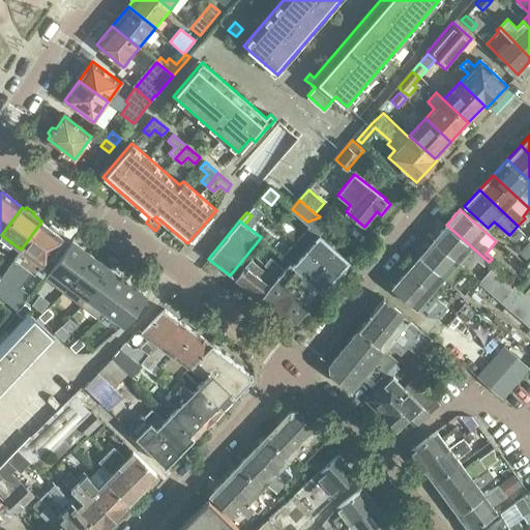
[(2,274),(0,276),(0,295),(17,310),(24,302),(28,296),(41,278),(35,274),(63,237),(62,233),(51,225),(49,227),(41,222),(21,249),(22,251),(15,260),(16,260),(4,276),(2,274)]
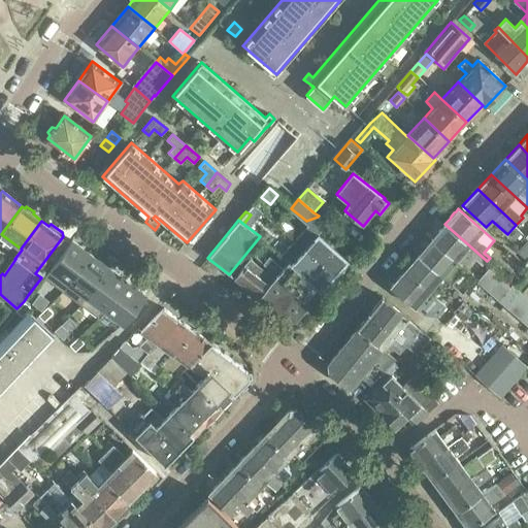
[(483,266),(487,261),(444,224),(431,239),(466,270),(475,260),(483,266)]
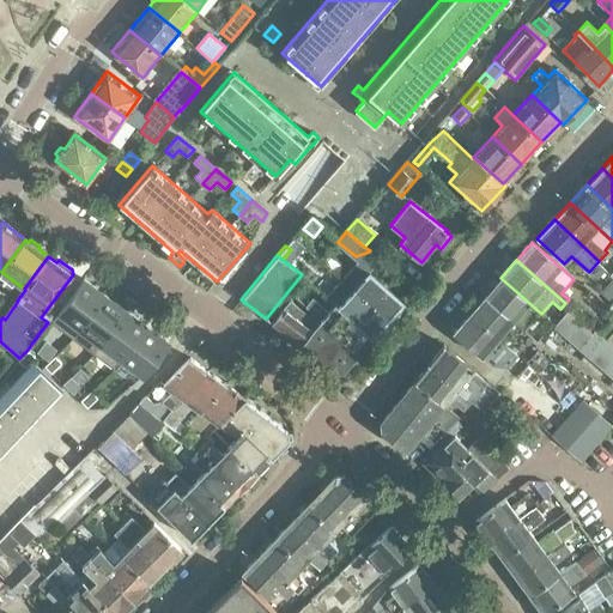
[(335,274),(341,279),(344,281),(387,320),(404,302),(369,272),(360,265),(353,273),(344,265),(335,274)]
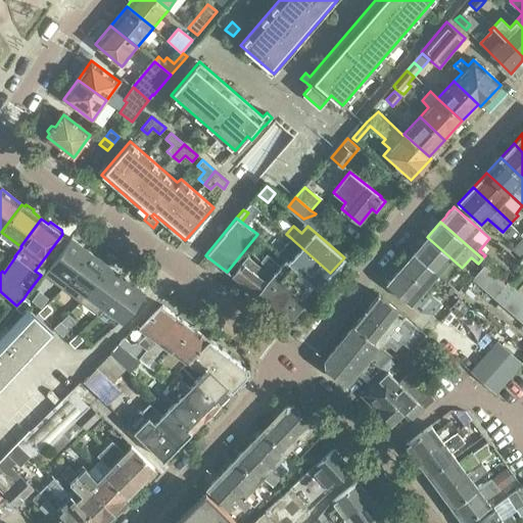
[(418,247),(415,252),(448,281),(462,268),(427,237),(425,239),(422,241),(420,244),(418,247)]
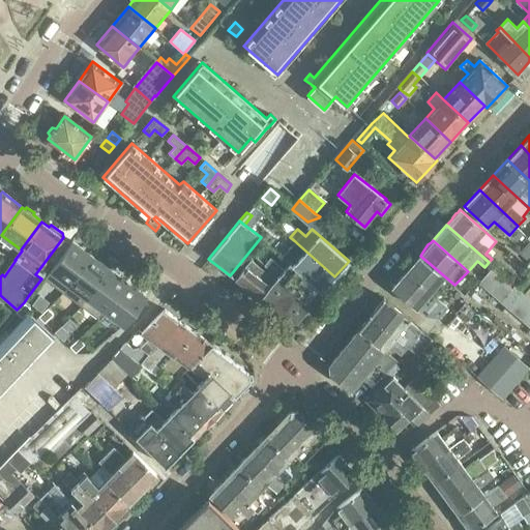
[(91,255),(72,241),(45,278),(63,292),(91,255)]
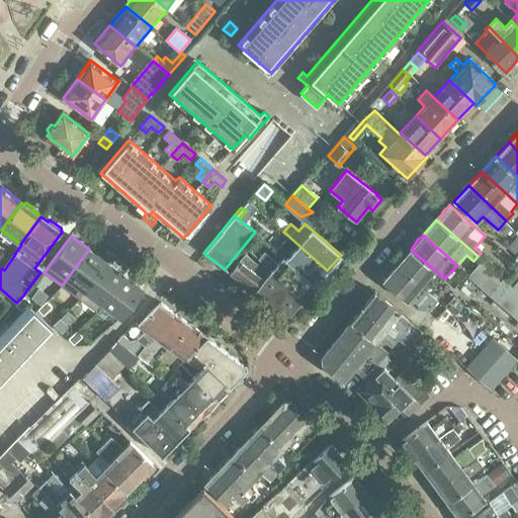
[(327,270),(290,238),(288,236),(275,251),(282,257),(282,256),(315,284),(327,270)]
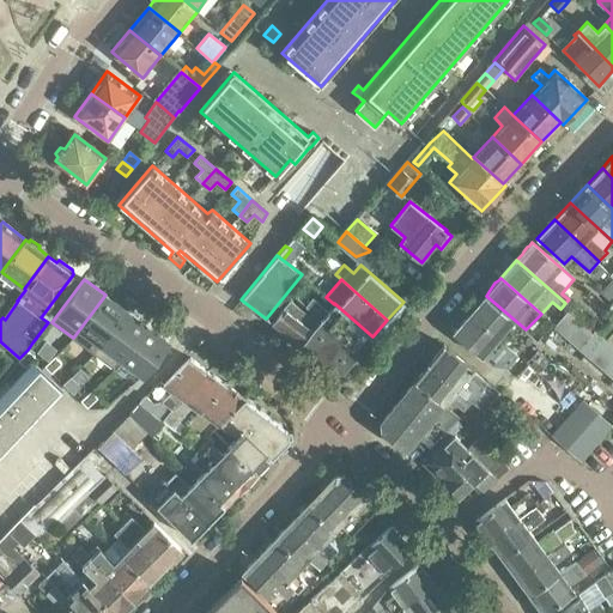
[(593,284),(601,291),(611,301),(612,297),(612,290),(606,284),(602,289),(595,281),(593,284)]
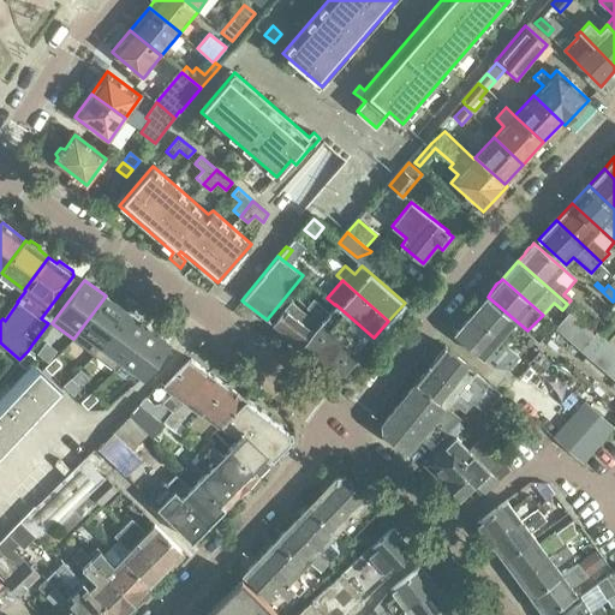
[(126,311),(106,296),(73,339),(84,347),(95,354),(126,311)]
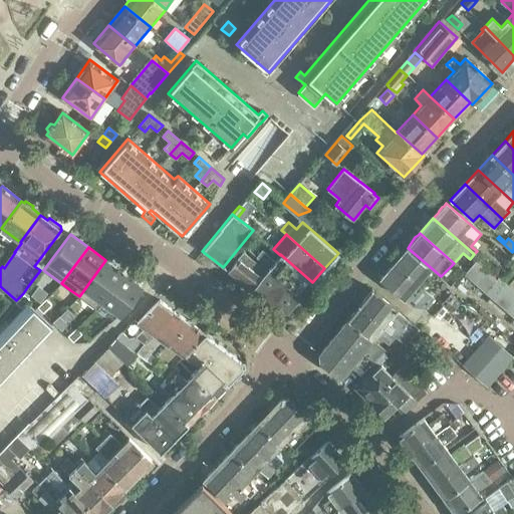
[(448,283),(441,276),(408,248),(402,253),(400,255),(396,259),(395,262),(395,263),(420,284),(426,277),(433,283),(437,294),(448,283)]
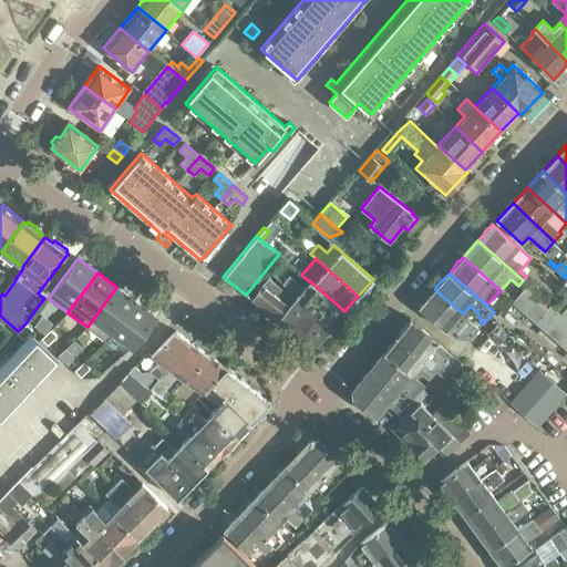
[(288,289),(296,296),(297,295),(331,326),(344,311),(309,280),(309,281),(303,287),(289,275),(282,284),(288,289)]
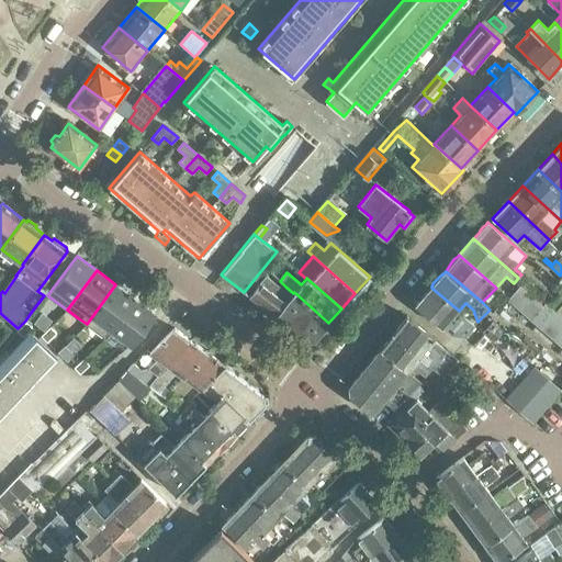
[(268,310),(276,316),(290,298),(293,293),(285,287),(283,290),(267,277),(262,282),(261,281),(250,296),(268,310)]
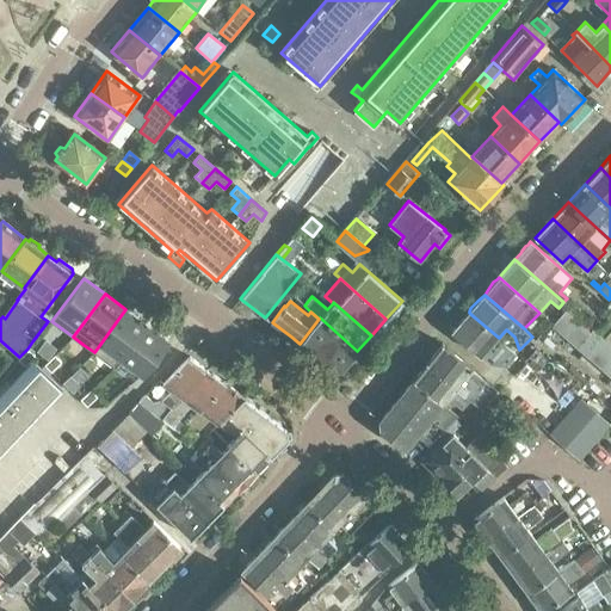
[(556,327),(579,347),(594,328),(572,308),(556,327)]
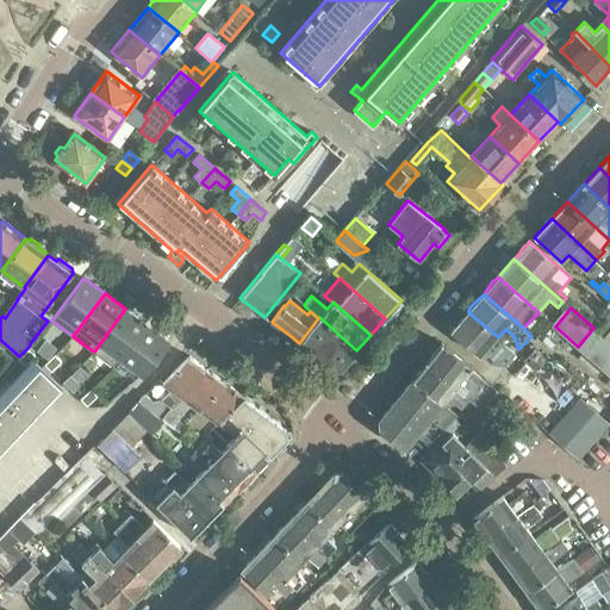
[(126,309),(125,309),(94,352),(116,368),(122,359),(122,358),(147,324),(126,309)]
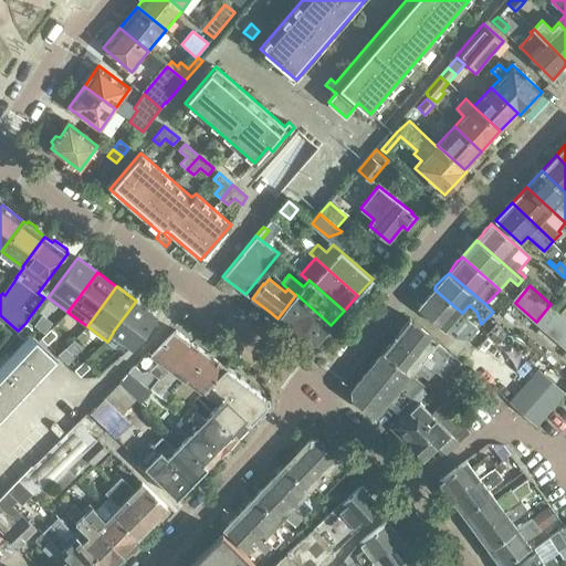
[(462,313),(435,290),(419,307),(453,337),(469,338),(479,328),(462,313)]
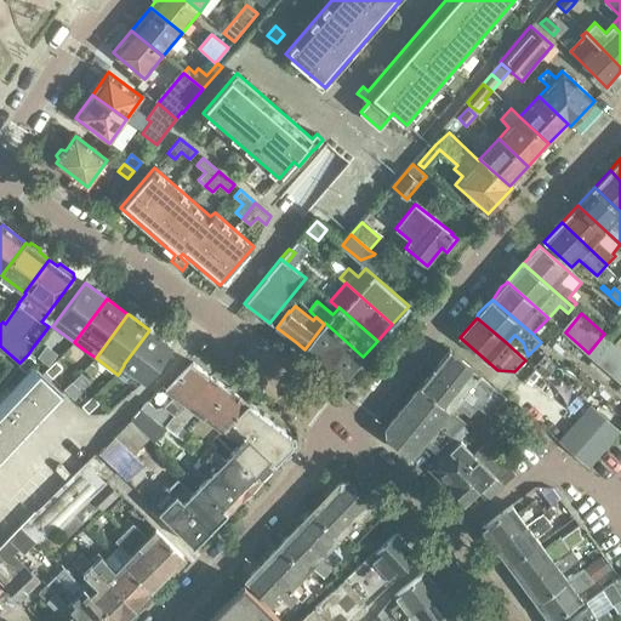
[(320,329),(305,349),(341,375),(347,375),(348,374),(363,357),(325,323),(324,324),(320,329)]
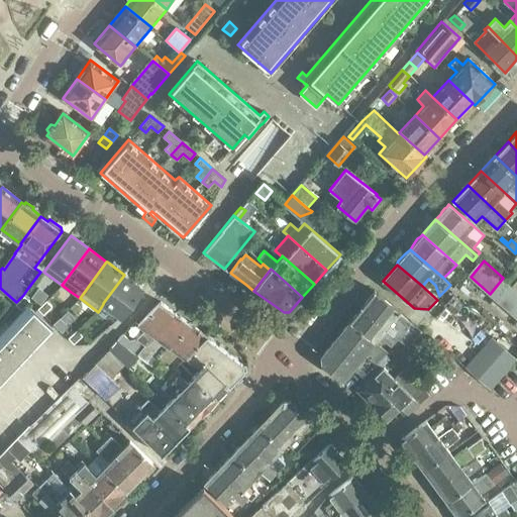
[(142,288),(124,275),(103,303),(103,304),(121,317),(142,288)]
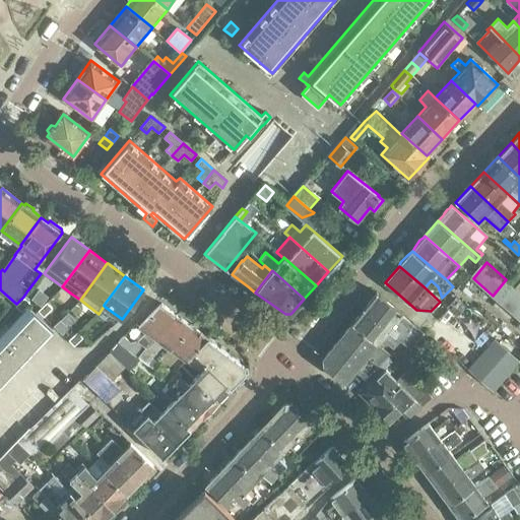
[(493,296),(517,317),(519,312),(519,291),(515,287),(506,279),(493,296)]
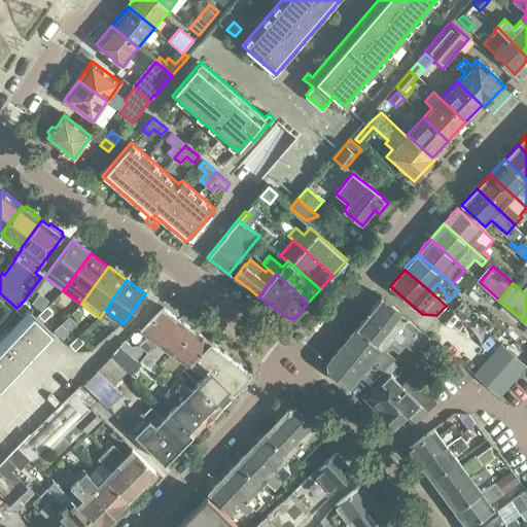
[(370,312),(416,350),(427,336),(407,319),(408,318),(384,299),(382,296),(370,312)]
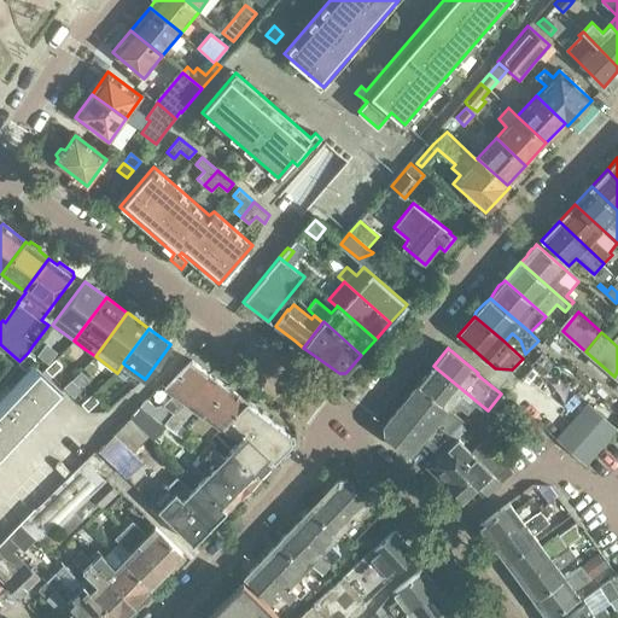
[(25,371),(33,363),(36,360),(29,354),(19,363),(25,371)]
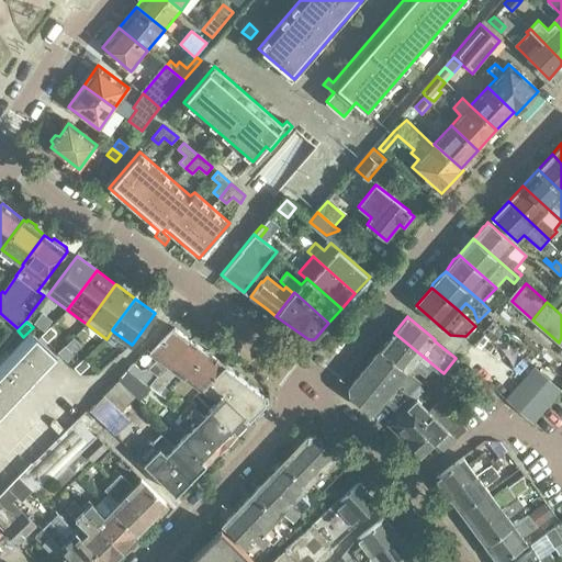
[(51,326),(41,336),(47,341),(57,333),(51,326)]
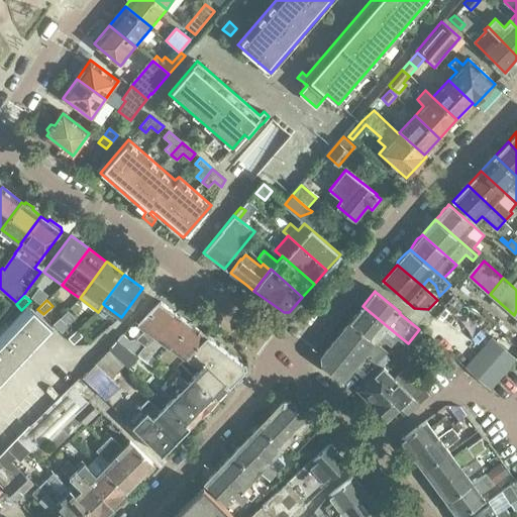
[(125,334),(118,341),(135,353),(176,313),(161,302),(137,324),(146,331),(140,339),(138,338),(135,341),(125,334)]
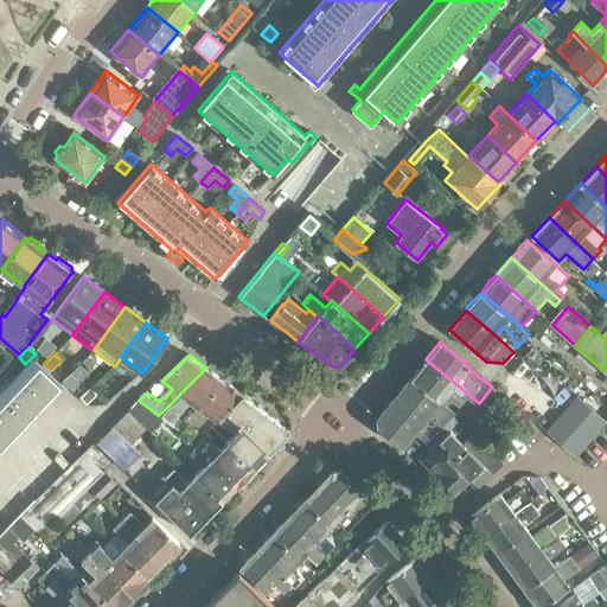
[(14,377),(44,404),(61,387),(62,385),(40,365),(32,358),(14,377)]
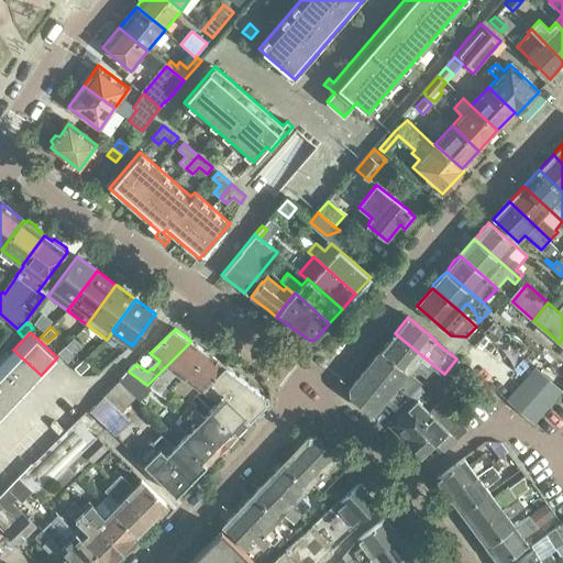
[(445,376),(444,374),(395,333),(381,350),(409,373),(414,366),(428,377),(429,376),(433,370),(444,377),(445,376)]
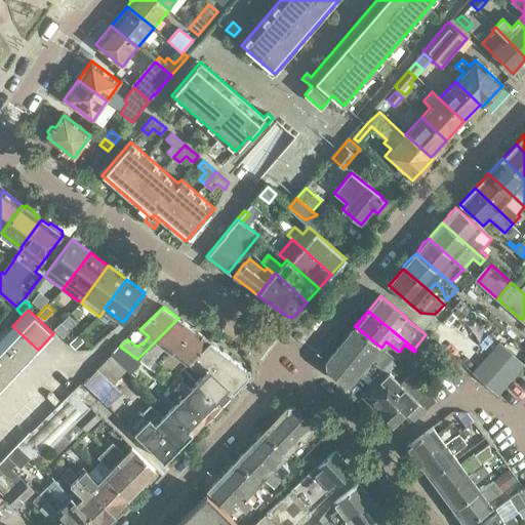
[(142,363),(153,371),(160,364),(156,361),(167,349),(171,353),(194,329),(178,318),(137,359),(142,363)]
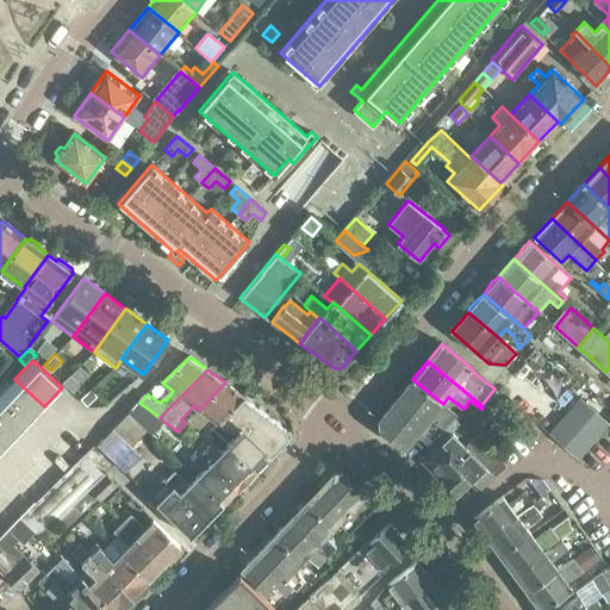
[(70,375),(63,383),(72,392),(80,385),(70,375)]
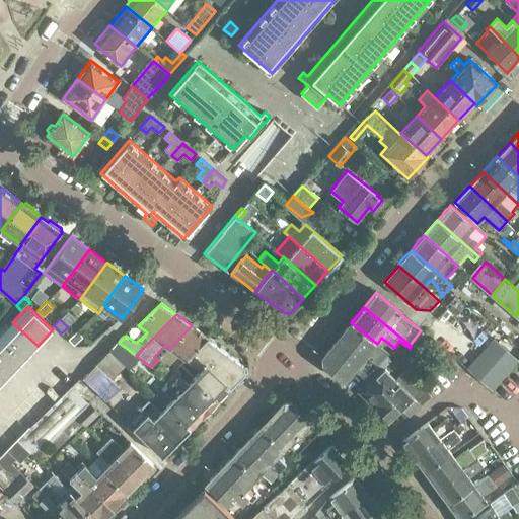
[(0,335),(0,339),(22,361),(28,355),(38,346),(12,322),(0,335)]
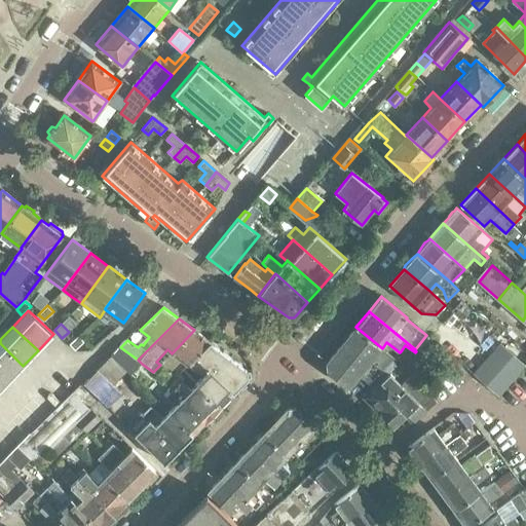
[(375,375),(378,372),(379,373),(393,357),(382,348),(355,327),(340,346),(375,375)]
